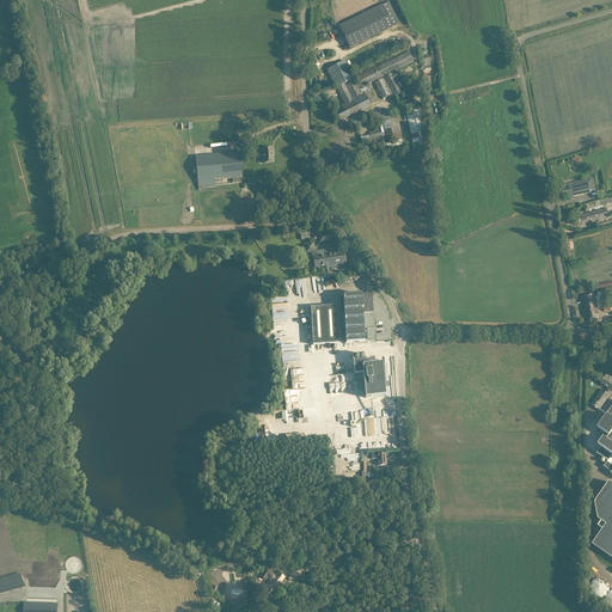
[(389,2),(338,26),(349,48),(399,24),(389,2)]
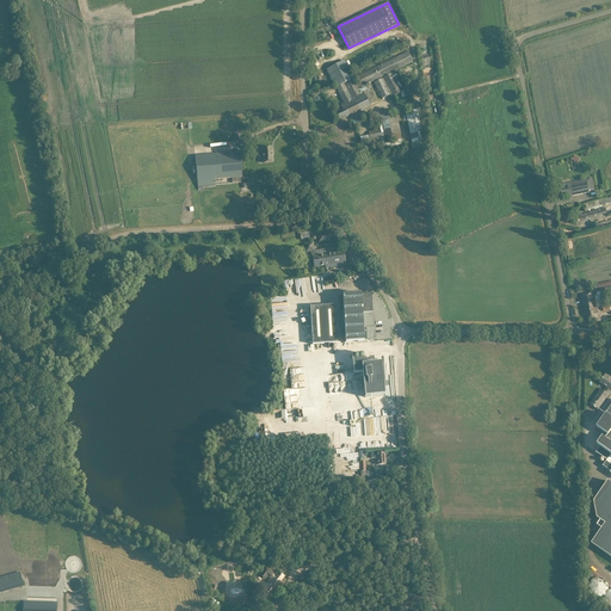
[(335,112),(340,122),(377,103),(374,97),(370,87),(366,90),(364,85),(382,76),(413,62),(408,51),(377,67),(356,78),(352,79),(344,61),(327,69),(335,87),(344,103),(340,105),(341,109),(335,112)]
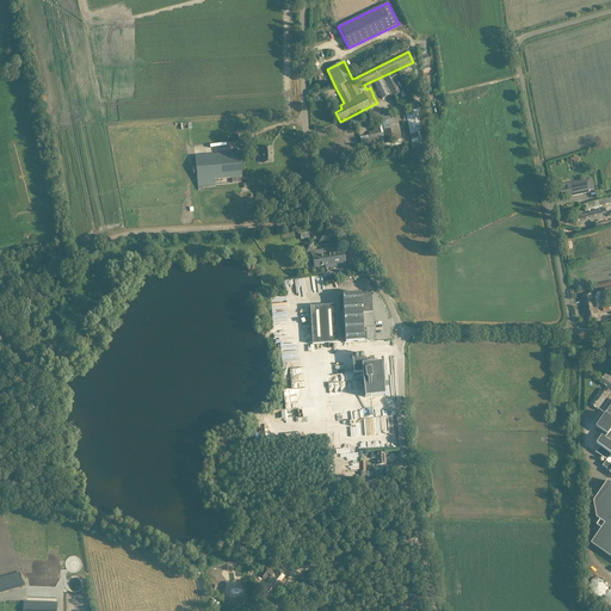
[(402,76),(414,71),(413,66),(400,71),(402,76)]
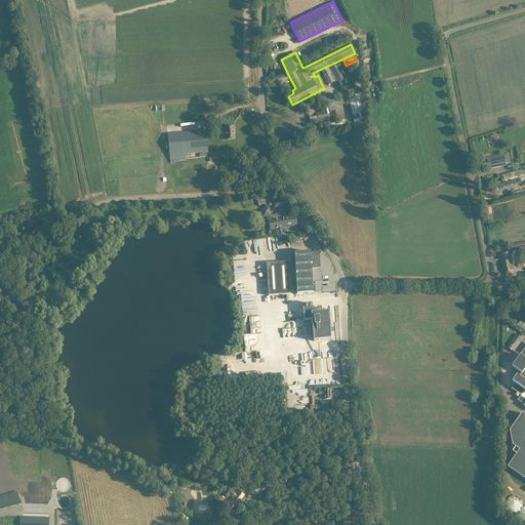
[(321,72),(326,81),(328,85),(333,83),(334,85),(337,83),(344,80),(338,70),(344,67),(340,62),(321,72)]
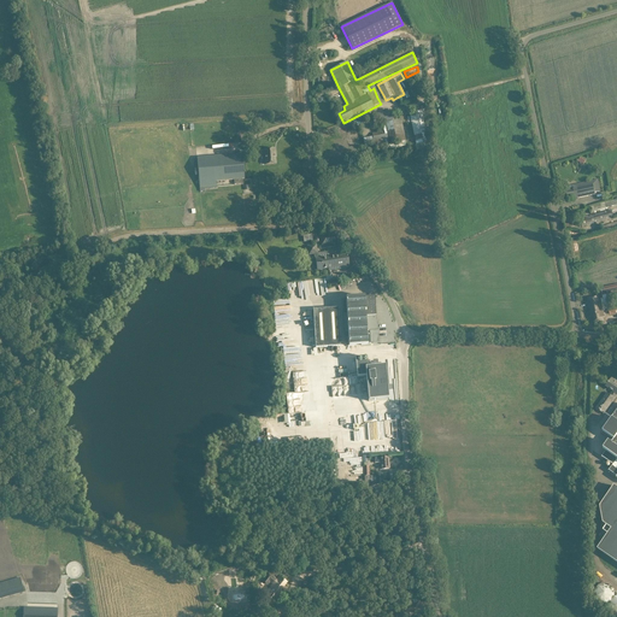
[(428,135),(425,111),(409,112),(409,116),(411,116),(412,127),(418,125),(419,136),(428,135)]
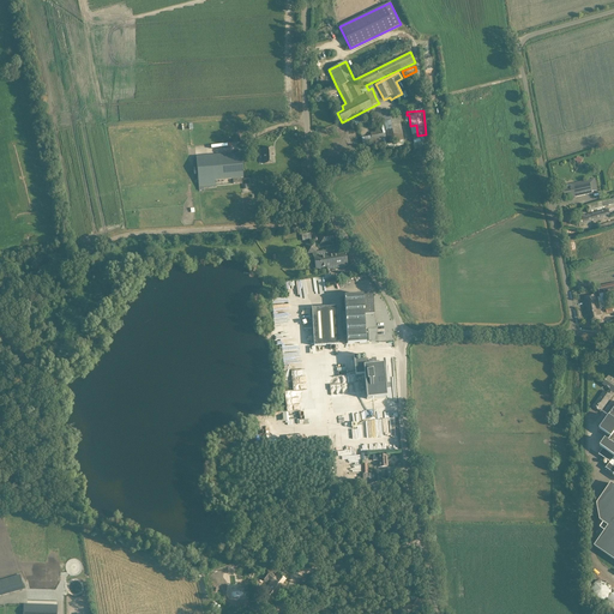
[(404,140),(398,115),(386,118),(385,112),(372,114),(373,120),(374,127),(368,127),(371,137),(361,138),(362,145),(372,143),(374,151),(387,148),(387,149),(403,144),(403,140),(404,140)]
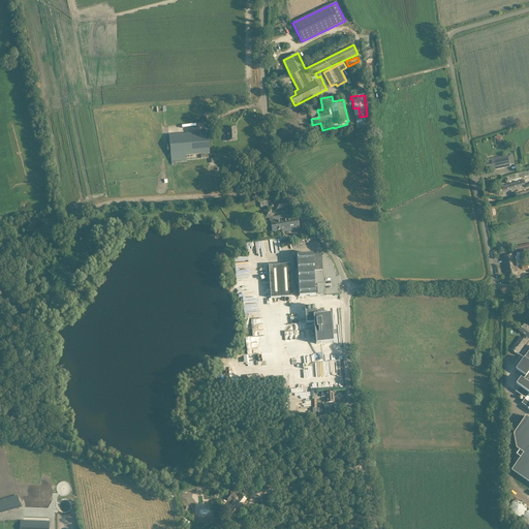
[(226,128),(227,142),(237,141),(236,128),(226,128)]
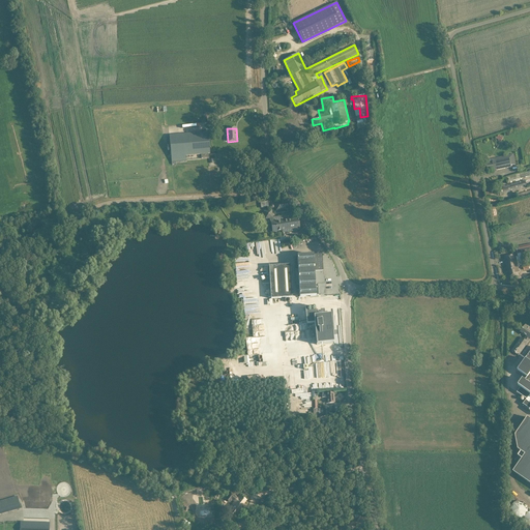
[(207,133),(202,133),(169,136),(171,162),(186,160),(185,156),(209,154),(207,133)]
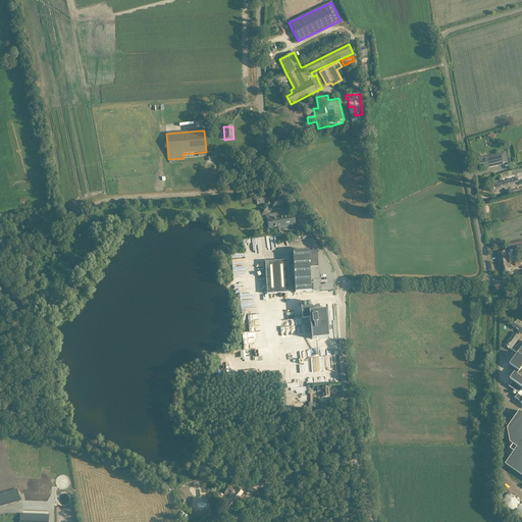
[(479,160),(476,160),(478,169),(486,167),(486,168),(504,164),(503,163),(507,162),(505,152),(483,157),(479,158),(479,160)]
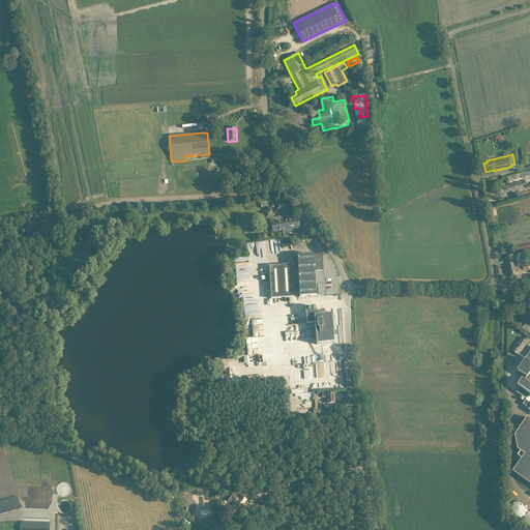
[(509,182),(526,178),(529,176),(529,172),(527,173),(507,178),(509,182)]
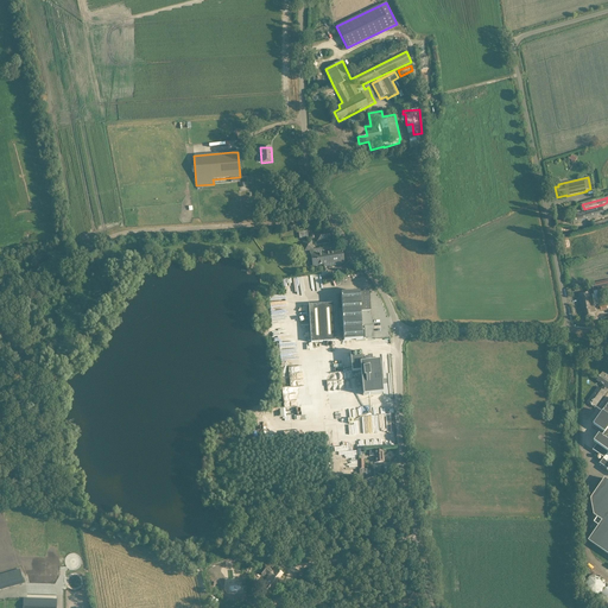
[(605,215),(602,207),(571,216),(574,225),(605,215)]
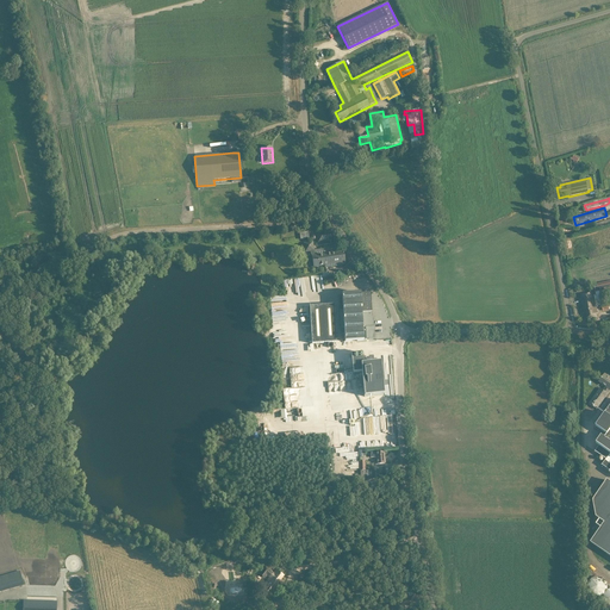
[(318,234),(319,243),(331,241),(330,231),(318,234)]
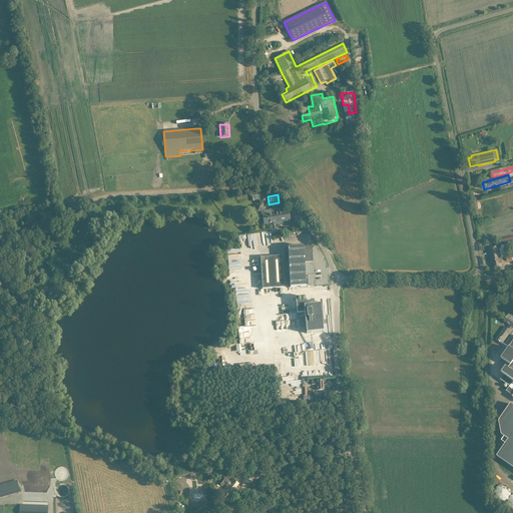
[(289,211),(284,212),(266,215),(264,210),(263,203),(255,204),(257,211),(261,211),(263,215),(265,224),(274,223),(274,225),(290,222),(289,211)]
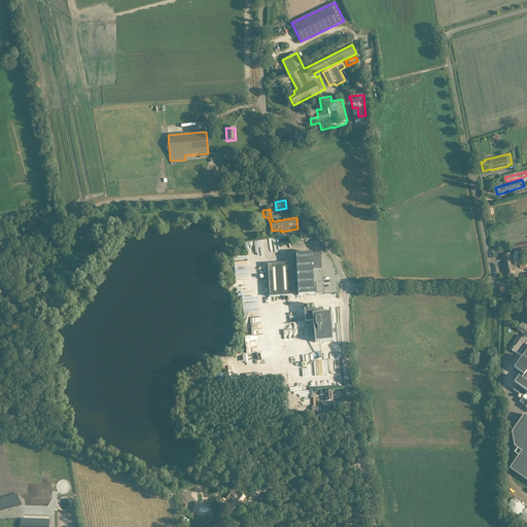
[(526,243),(513,246),(514,252),(517,264),(522,262),(519,251),(526,249),(526,243)]
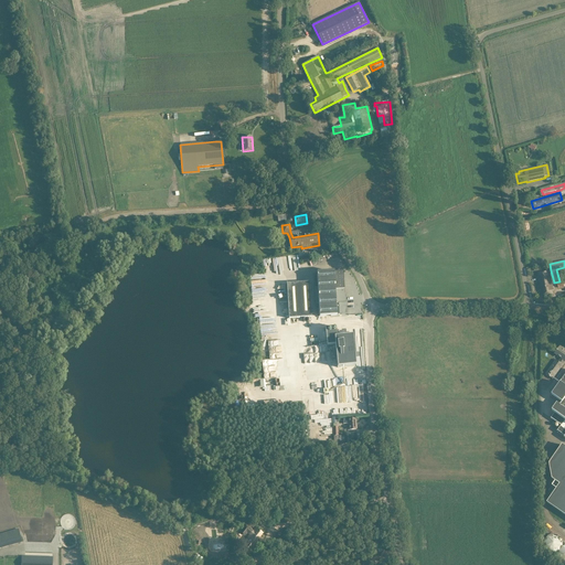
[(539,273),(543,295),(552,294),(552,291),(553,290),(550,274),(548,275),(547,270),(539,273)]
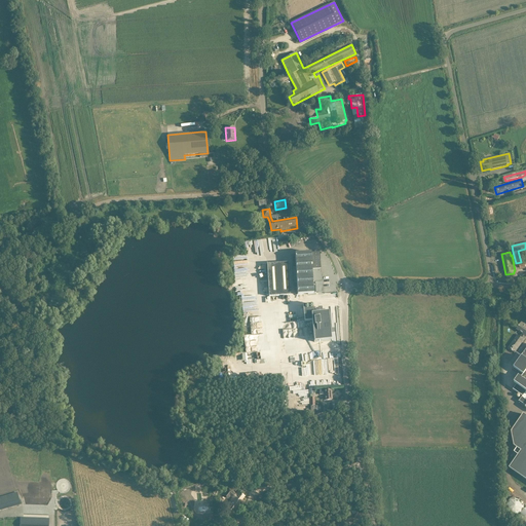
[(297,284),(294,284),(294,293),(297,293),(297,295),(308,295),(313,294),(313,293),(316,293),(315,292),(317,292),(317,293),(323,293),(323,285),(322,285),(322,283),(323,283),(322,272),(321,272),(320,253),(295,254),(297,284)]
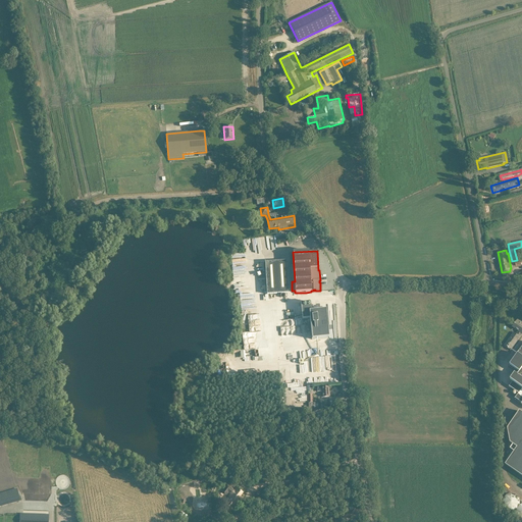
[(285,261),(265,262),(266,295),(288,294),(285,261)]
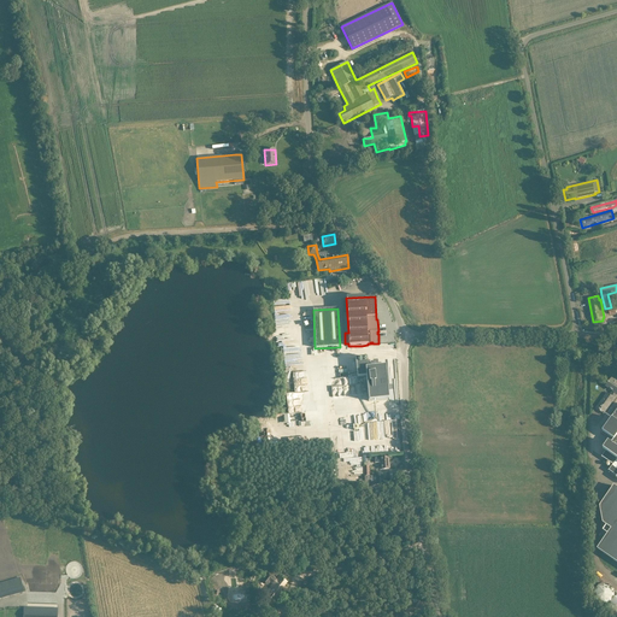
[(365,377),(368,403),(388,400),(385,366),(366,369),(366,358),(354,359),(357,378),(365,377)]
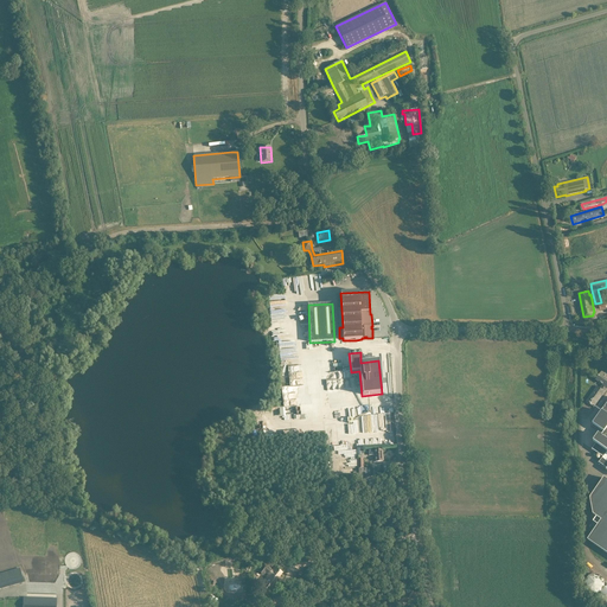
[(606,375),(602,372),(599,377),(596,379),(602,384),(600,389),(596,387),(586,402),(594,408),(606,388),(606,375)]
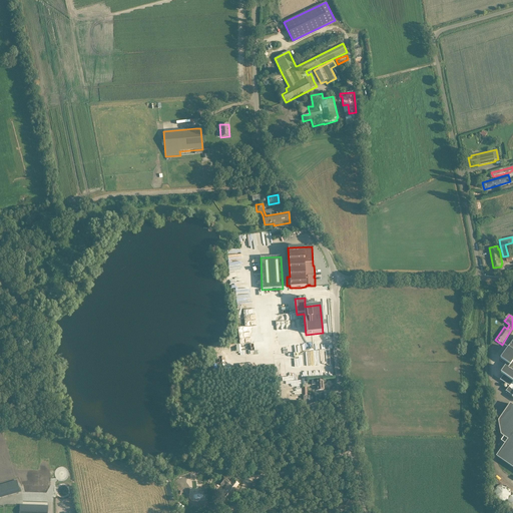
[(512,398),(512,341),(508,348),(501,359),(510,366),(508,369),(506,368),(501,374),(504,376),(500,380),(510,387),(507,392),(512,396),(512,398)]
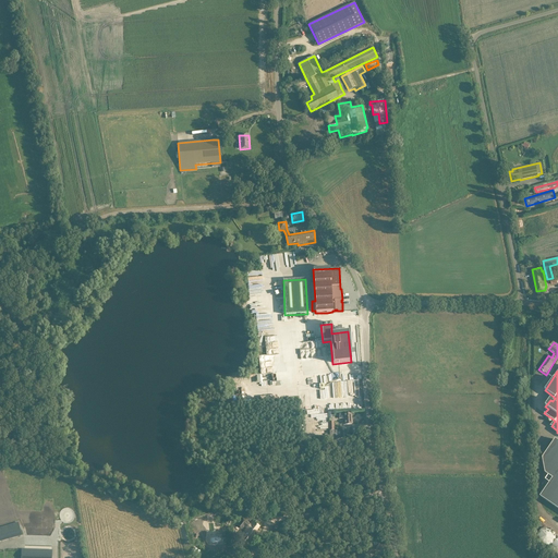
[(352,421),(351,421),(351,413),(339,414),(339,419),(344,419),(344,425),(352,424),(352,421)]
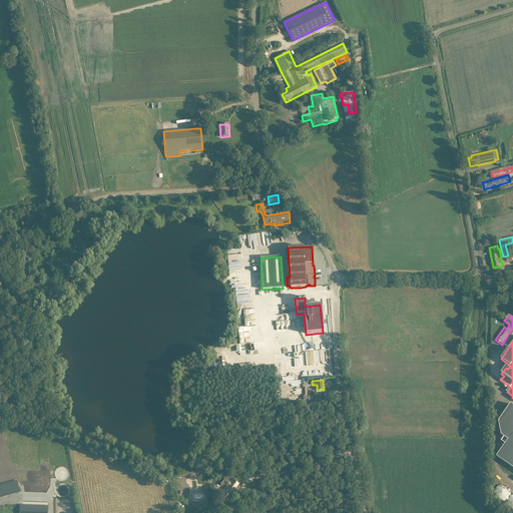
[(501,441),(505,444),(496,456),(512,467),(512,406),(510,404),(499,421),(501,435),(504,437),(501,441)]
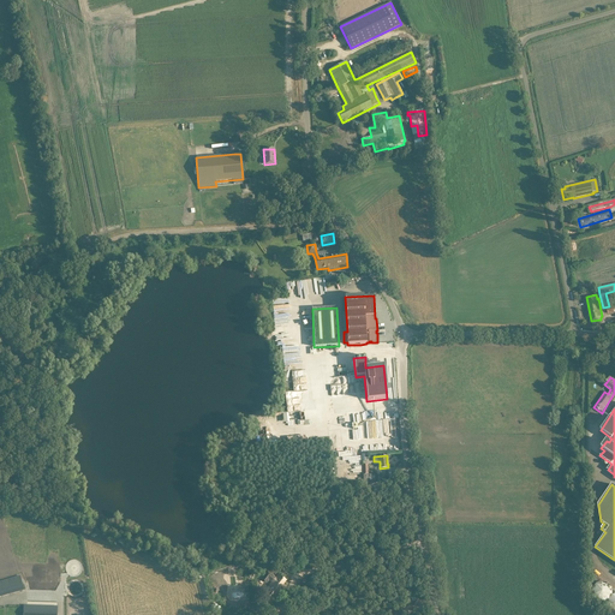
[(261,597),(263,599),(268,603),(286,580),(278,574),(276,577),(268,571),(262,578),(270,584),(261,597)]
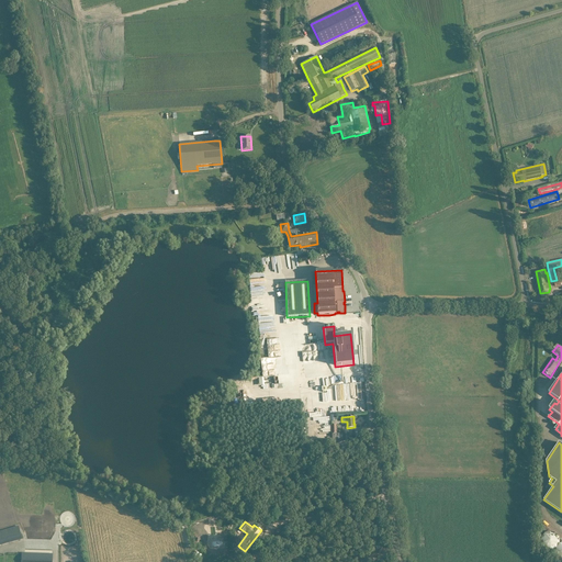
[(0,531),(0,546),(22,540),(20,535),(22,535),(21,530),(19,531),(18,527),(0,531)]
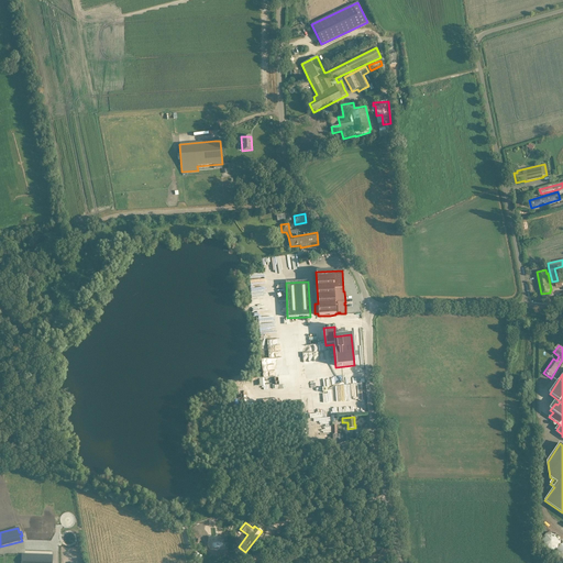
[(551,551),(553,551),(555,550),(556,549),(558,548),(559,545),(560,543),(560,542),(560,539),(559,537),(556,536),(555,534),(553,533),(552,533),(550,533),(548,534),(545,536),(544,537),(543,539),(543,540),(543,543),(543,545),(544,547),(545,549),(548,550),(549,550),(551,551)]
